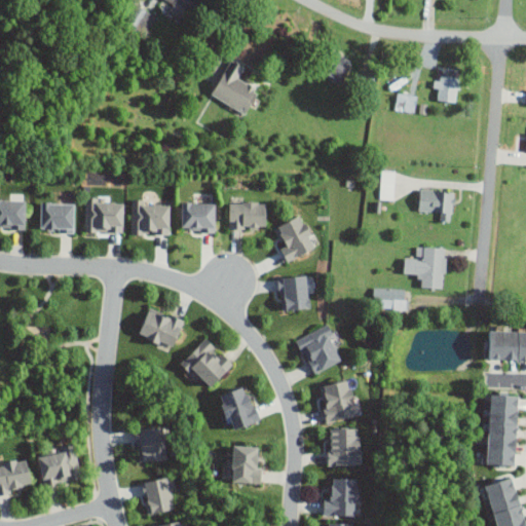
[(170,0),(173,1),(167,9),(186,19),(196,0),(170,0)]
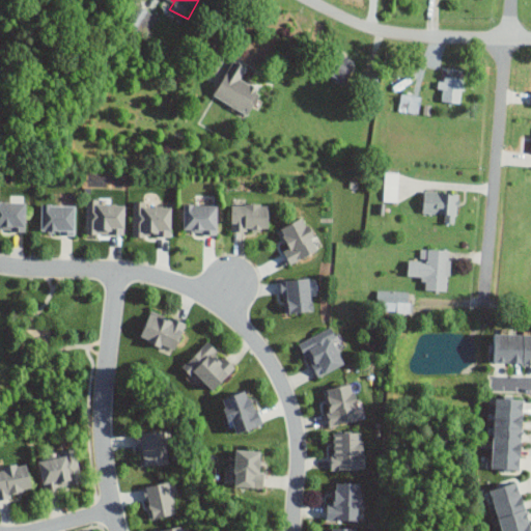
[(147,33),(158,17),(138,5),(129,22),(147,33)]
